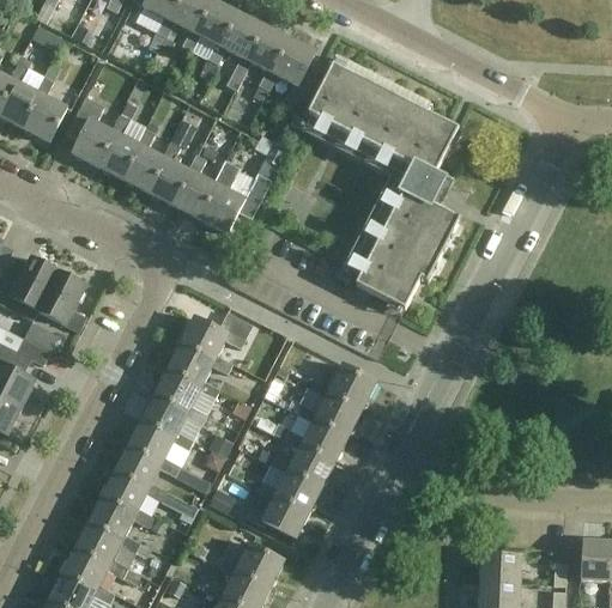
[(108,0),(105,7),(115,12),(121,0),(108,0)]
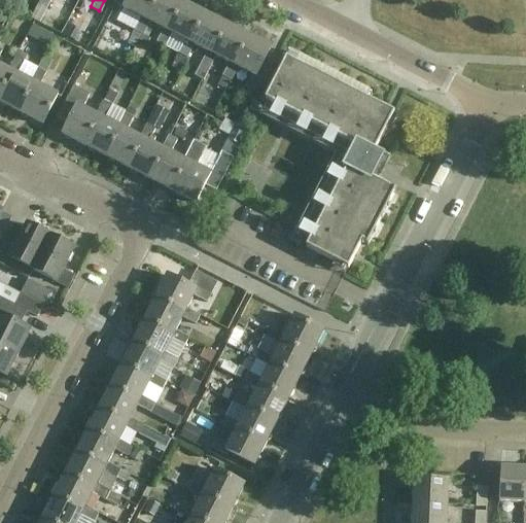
[(144,16),(152,0),(125,0),(115,18),(116,19),(123,6),(140,14),(133,28),(142,33),(149,20),(144,16)]
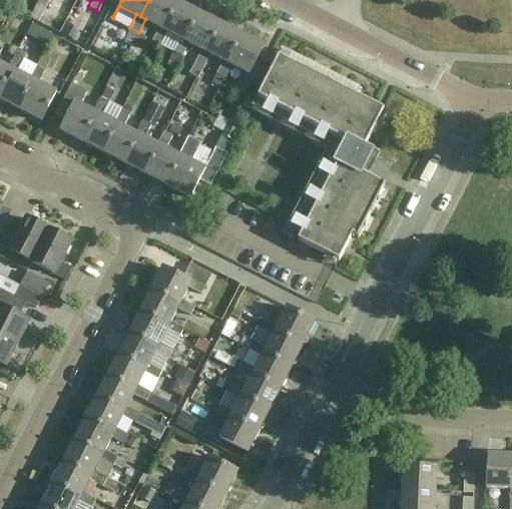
[(148,0),(140,16),(145,19),(158,25),(151,38),(160,42),(166,30),(162,28),(176,0),(148,0)]
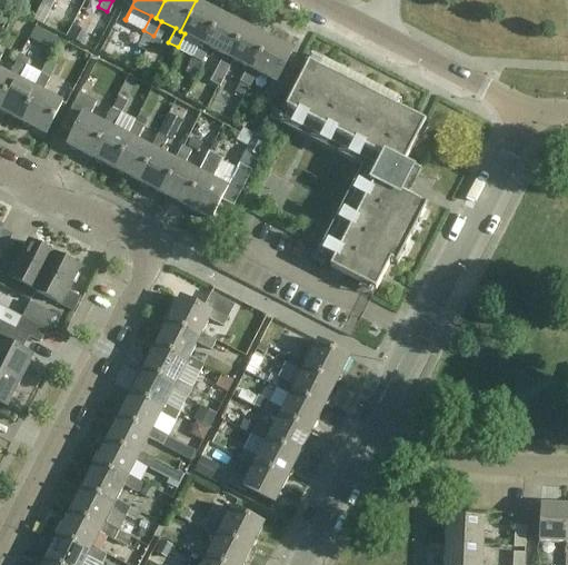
[(220,11),(198,0),(196,0),(180,31),(185,33),(199,40),(191,55),(201,60),(208,46),(203,43),(220,11)]
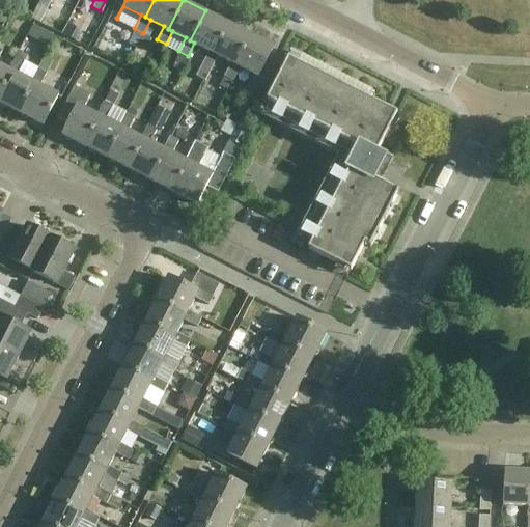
[(227,21),(205,10),(190,40),(194,43),(207,49),(195,74),(204,78),(217,54),(212,51),(227,21)]
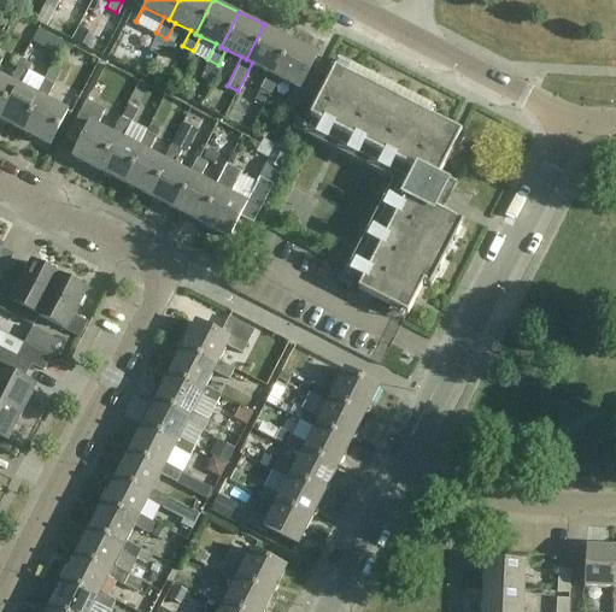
[(291,37),(264,24),(246,59),(252,63),(268,70),(253,96),(262,101),(268,90),(270,92),(277,76),(273,72),(291,37)]
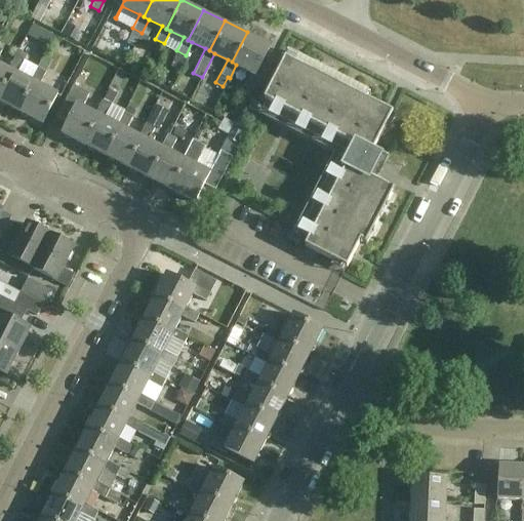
[(31,22),(24,36),(41,46),(49,31),(31,22)]
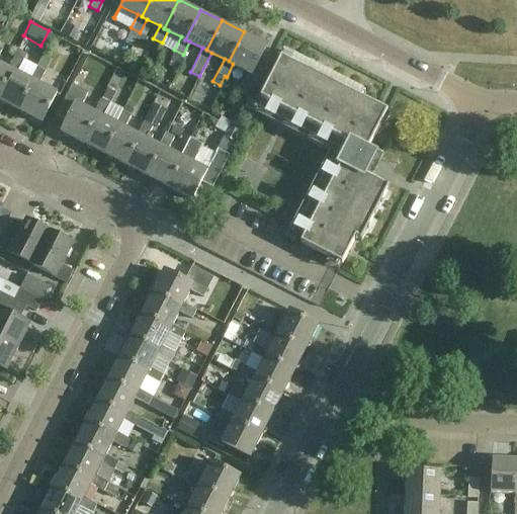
[(229,61),(233,64),(246,70),(239,83),(248,88),(255,73),(251,72),(266,44),(244,31),(229,61)]
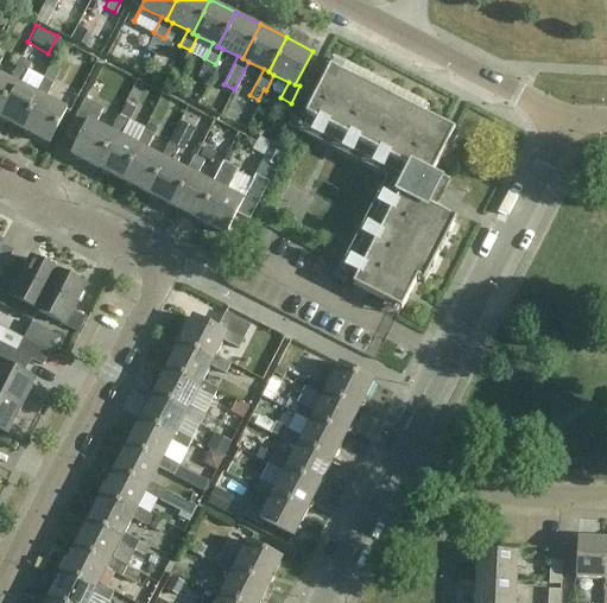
[(0,108),(14,80),(10,77),(0,73),(0,58),(2,55),(0,52),(0,108)]
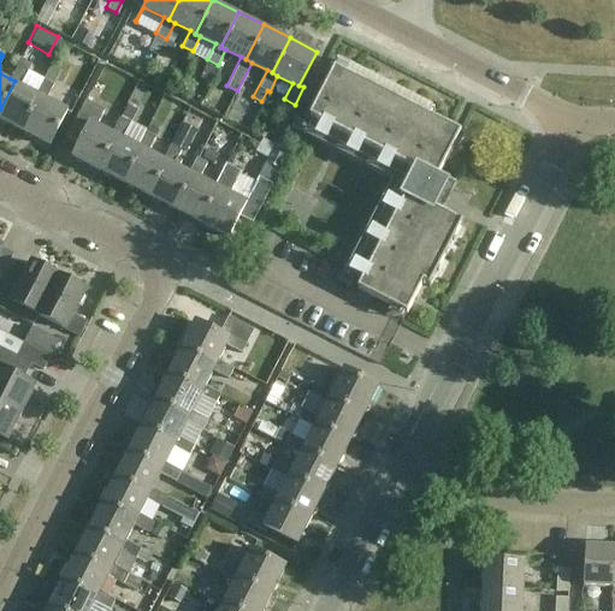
[(433,107),(336,57),(336,59),(308,113),(417,168),(356,285),(406,310),(421,280),(429,284),(461,219),(431,203),(442,182),(435,178),(460,129),(430,113),(433,107)]
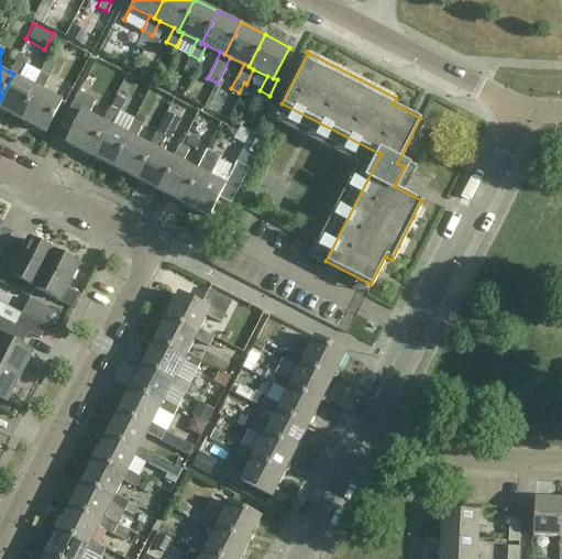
[(13,74),(0,100),(0,107),(21,118),(37,86),(32,84),(39,69),(25,63),(25,62),(15,57),(9,72),(13,74)]
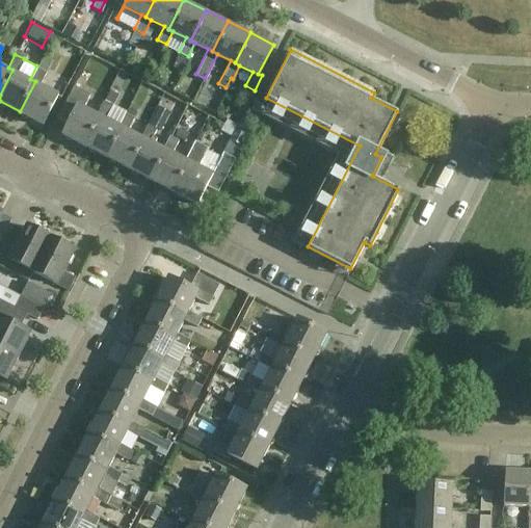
[(35,81),(20,111),(43,123),(64,80),(62,79),(56,93),(40,83),(47,70),(52,59),(43,54),(36,66),(30,79),(35,81)]
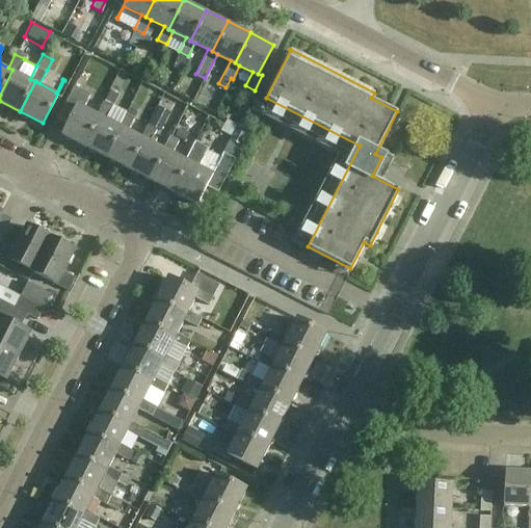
[(89,93),(80,88),(73,84),(56,116),(68,122),(62,133),(84,144),(100,115),(96,112),(82,106),(89,93)]
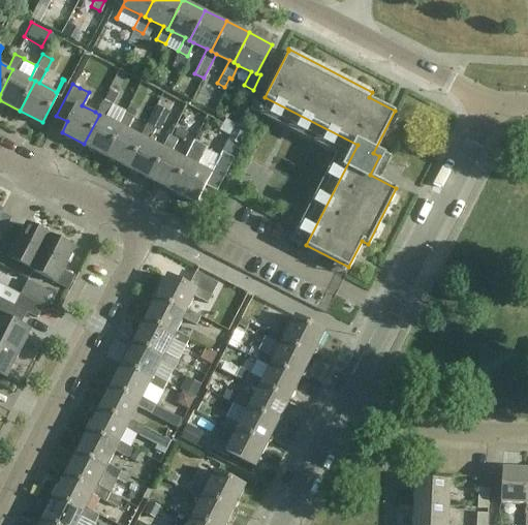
[(84,144),(106,155),(122,126),(117,123),(124,111),(102,99),(95,112),(99,115),(84,144)]
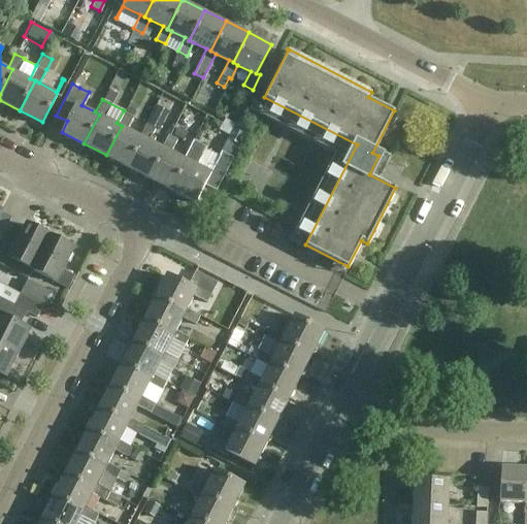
[(122,126),(106,155),(128,166),(143,137),(139,134),(126,128),(133,115),(124,110),(117,123),(122,126)]
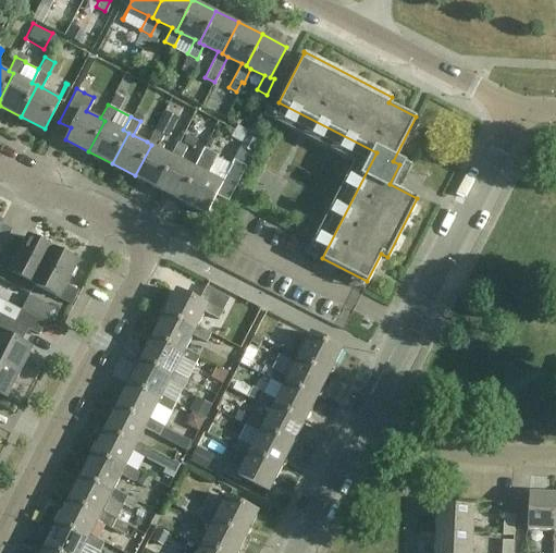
[(135,175),(159,187),(174,157),(170,154),(156,147),(163,133),(153,128),(147,142),(151,145),(135,175)]
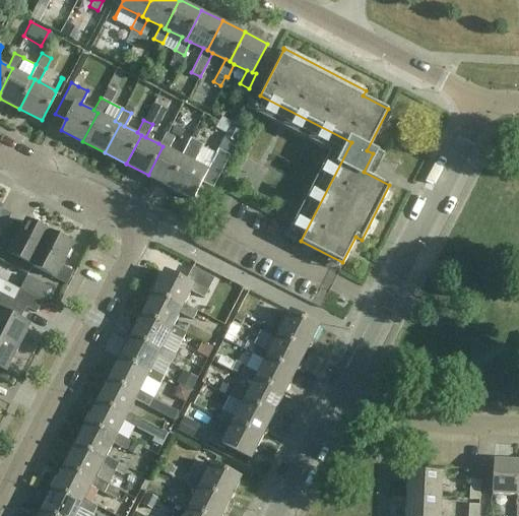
[(185,157),(181,154),(168,148),(174,135),(166,131),(158,143),(163,146),(148,175),(170,186),(185,157)]
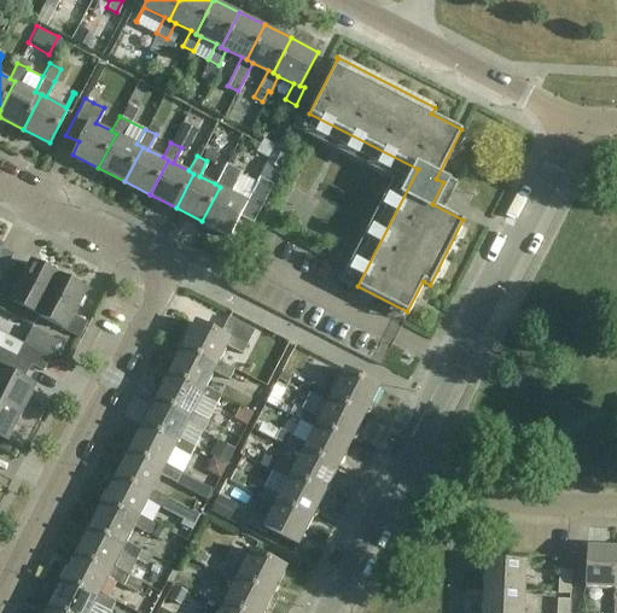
[(220,187),(202,221),(228,234),(239,214),(252,221),(273,182),(258,175),(257,177),(226,162),(215,184),(220,187)]
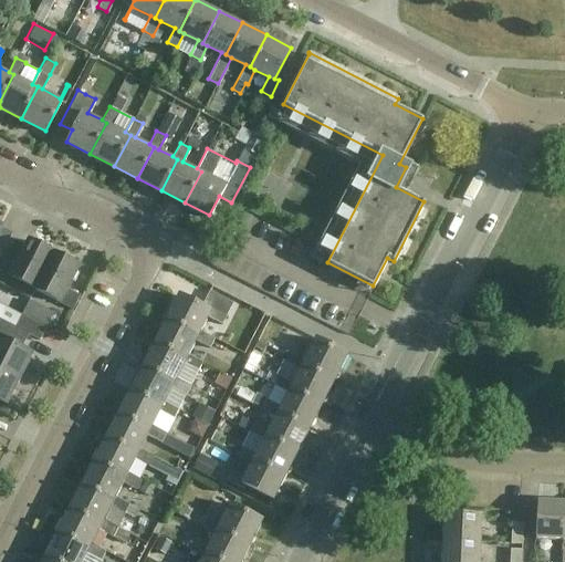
[(345,153),(339,164),(357,173),(363,162),(345,153)]
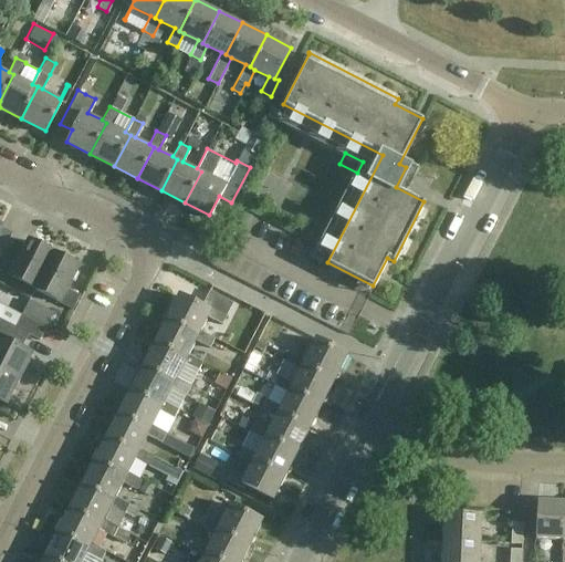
[(331,181),(325,193),(343,201),(348,189),(331,181)]
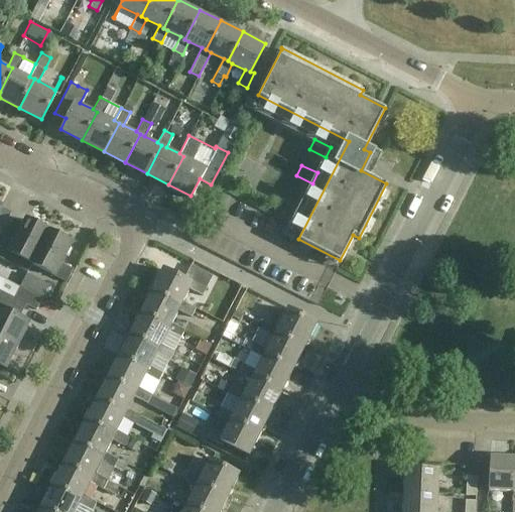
[(282,204),(298,211),(303,201),(286,194),(282,204)]
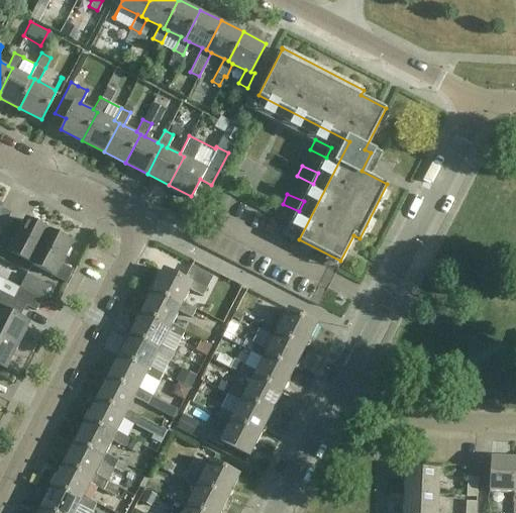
[(0,257),(26,271),(31,262),(48,229),(26,217),(16,236),(5,231),(0,241),(0,257)]
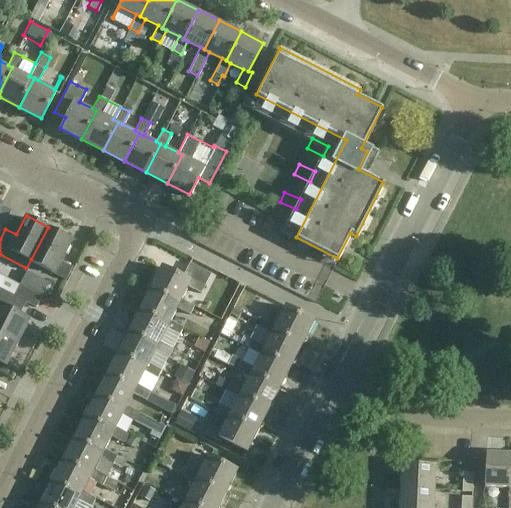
[(70,238),(48,227),(31,259),(53,271),(70,238)]
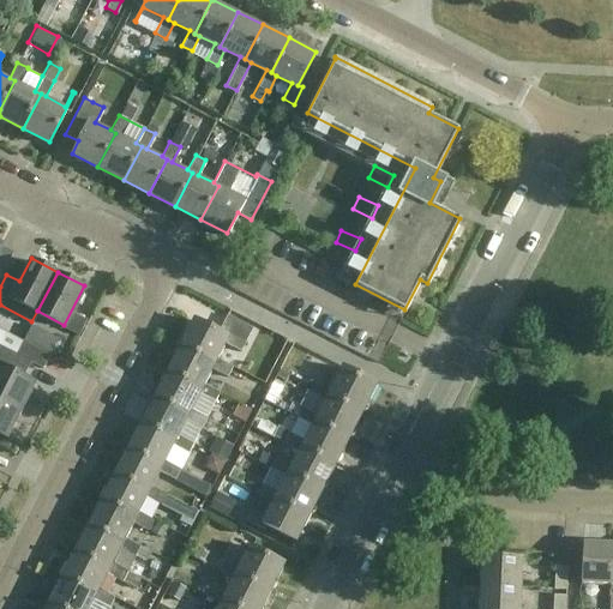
[(214,361),(216,356),(224,341),(240,349),(252,326),(227,313),(217,330),(193,318),(180,344),(214,361)]
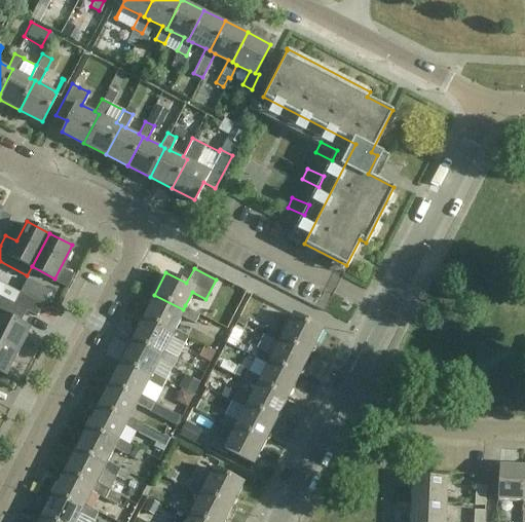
[(24,307),(36,313),(41,302),(19,291),(13,301),(0,294),(0,341),(17,350),(29,327),(16,321),(24,307)]
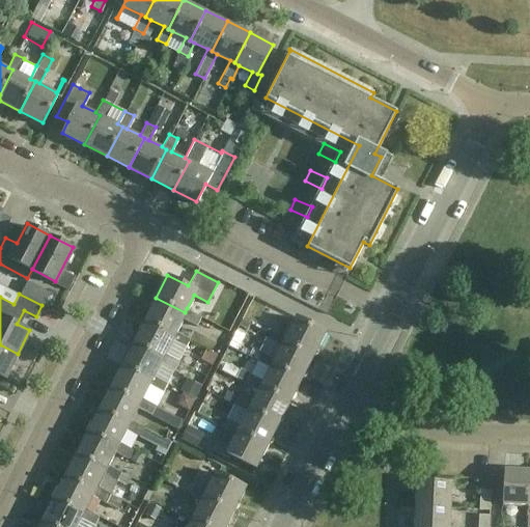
[(156,298),(144,320),(173,335),(175,331),(183,317),(196,324),(200,315),(187,308),(185,312),(156,298)]
